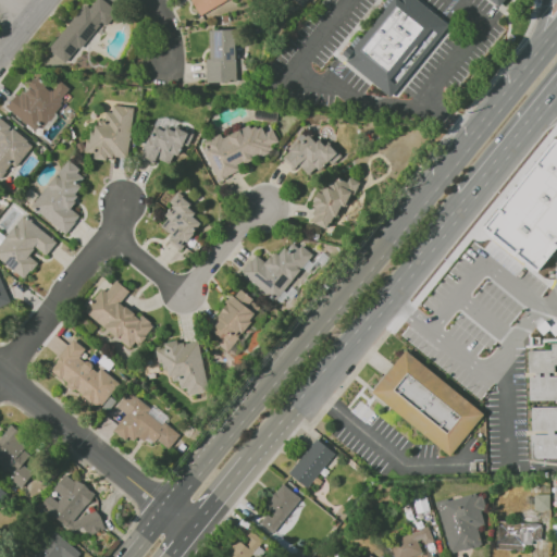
[(95,0),(89,8),(84,3),(48,49),(69,64),(113,8),(102,0),(95,0)]
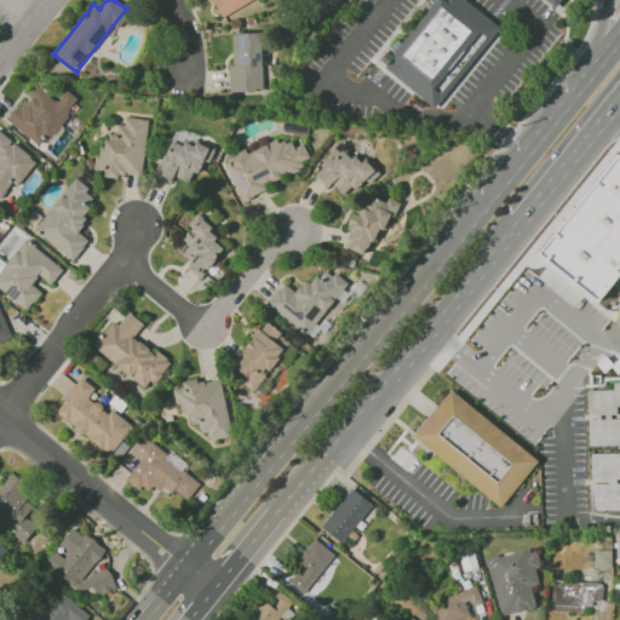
[(251,0),(212,0),(222,16),(251,0)]
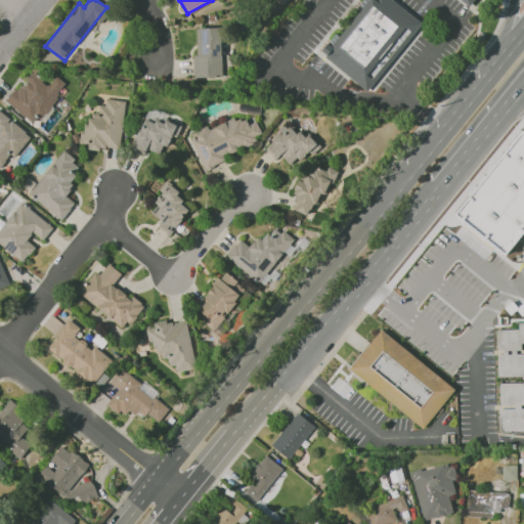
[(368,91),(326,57),(335,48),(330,44),(338,34),(341,37),(363,8),(360,5),(364,0),(394,0),(424,24),(368,91)]
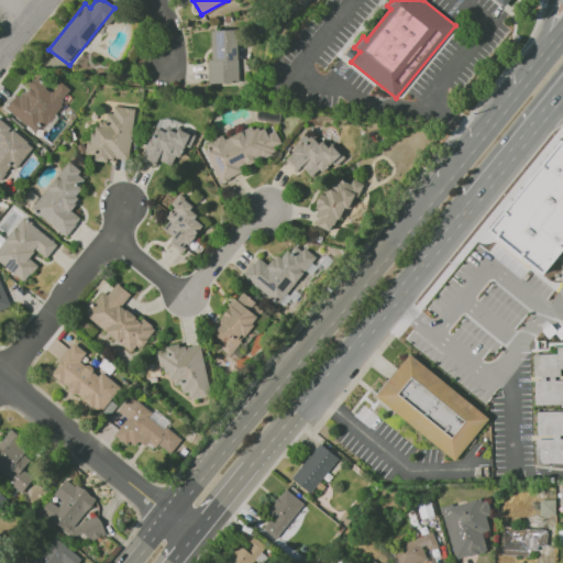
[(239,81),(238,29),(209,30),(210,83),(239,81)]
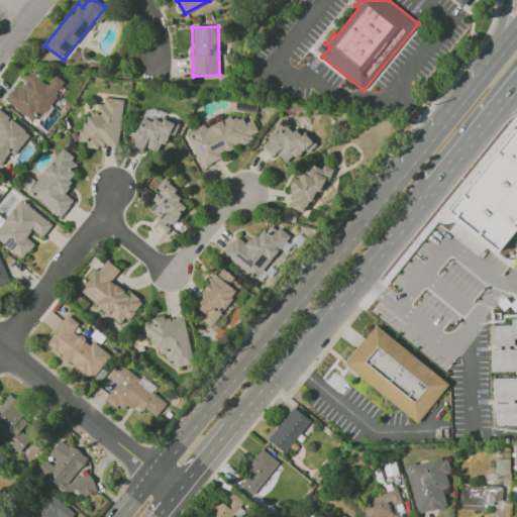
[(7,101),(35,122),(66,83),(55,75),(48,83),(31,70),(7,101)]
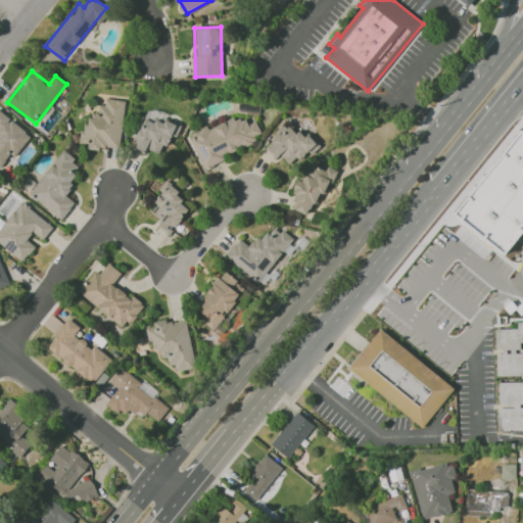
[(120,150),(125,100),(102,98),(101,113),(86,112),(83,143),(88,143),(87,146),(120,150)]
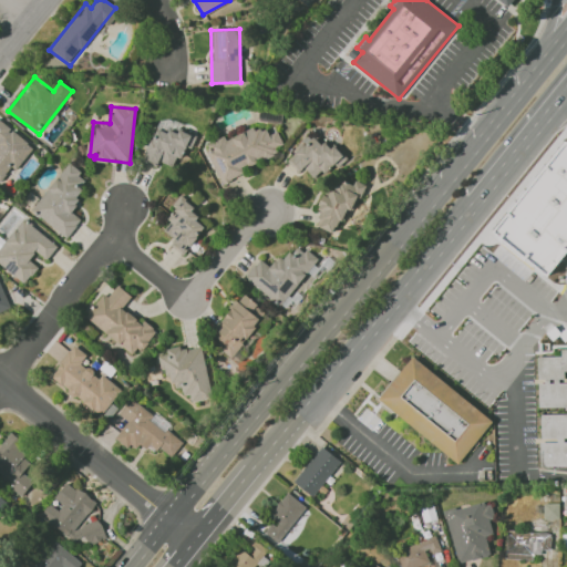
[(0,183),(2,185),(32,144),(0,121),(0,183)]
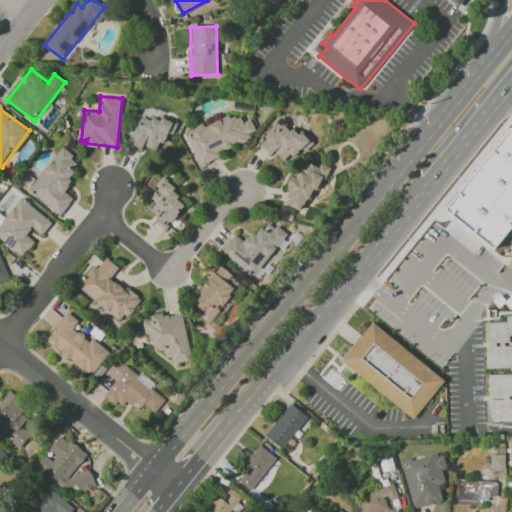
[(177,123),(161,116),(159,121),(141,114),(128,144),(142,150),(144,145),(158,151),(166,132),(172,134),(177,123)]
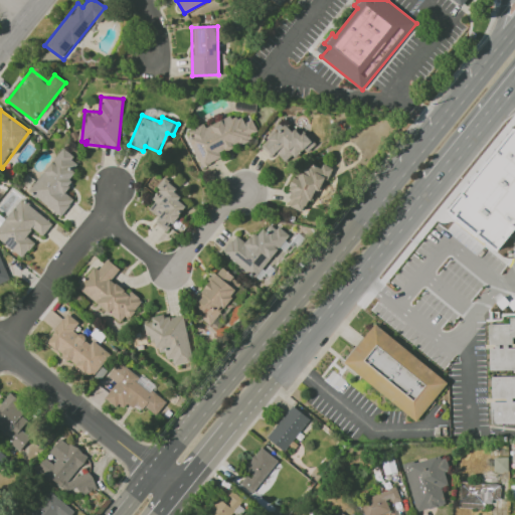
[(199,163),(251,141),(248,134),(256,131),(251,119),(243,122),(240,115),(231,119),(230,116),(204,127),(203,124),(185,131),(199,163)]
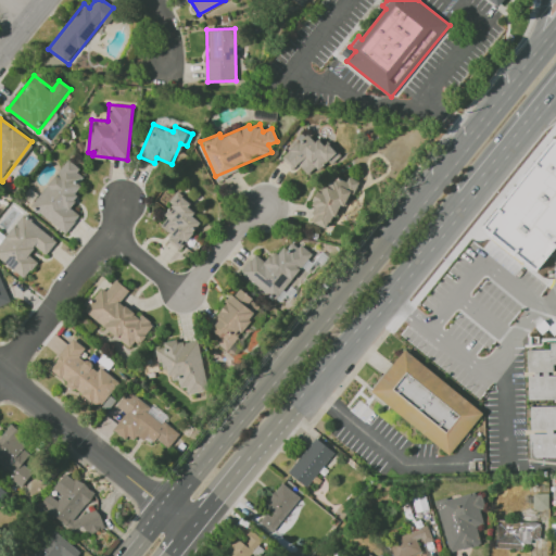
[(292,169),(298,164),(310,177),(327,161),(330,164),(337,159),(310,129),(280,156),(292,169)]
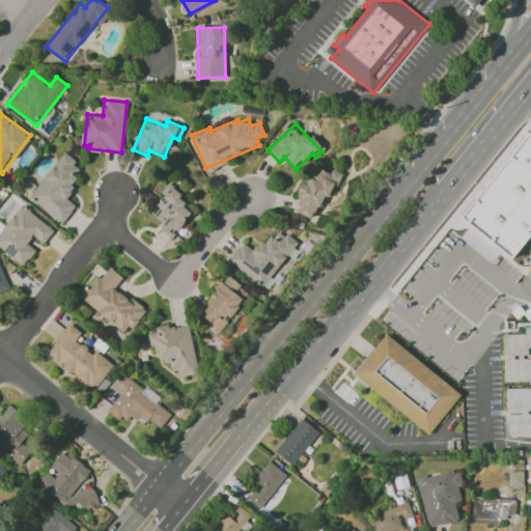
[(530,132),(466,216),(518,258),(530,240),(530,132)]
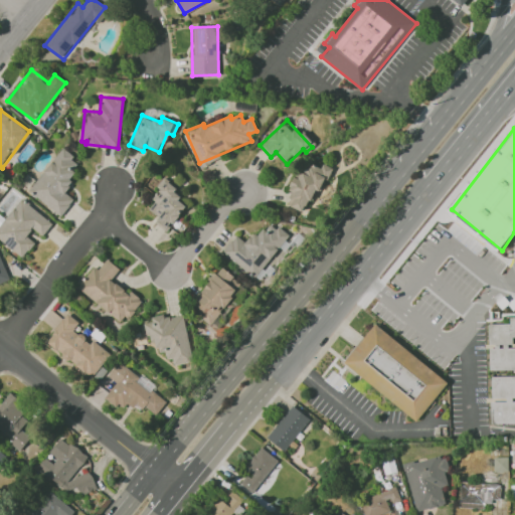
[(60,216),(73,199),(62,190),(81,164),(60,148),(28,191),(60,216)]
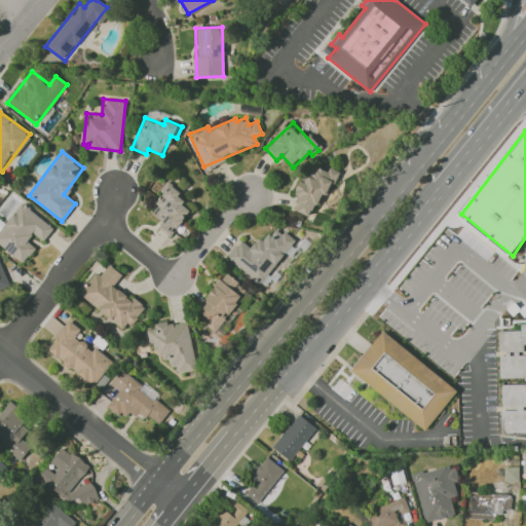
[(290,209),(310,217),(321,192),(328,195),(338,171),(329,167),(328,171),(313,165),(305,183),(301,182),(290,209)]
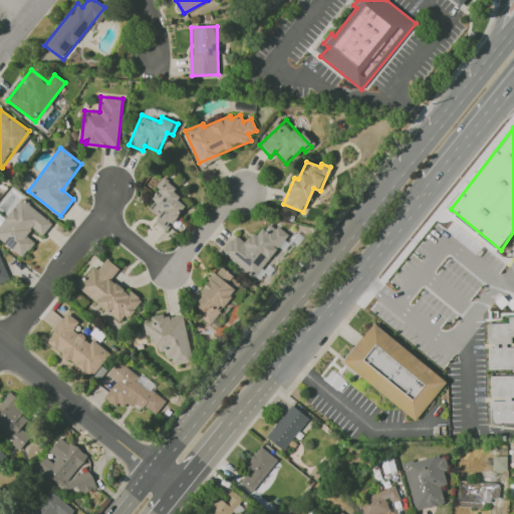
[(145,207),(158,216),(154,222),(166,231),(186,206),(177,199),(182,193),(166,180),(145,207)]
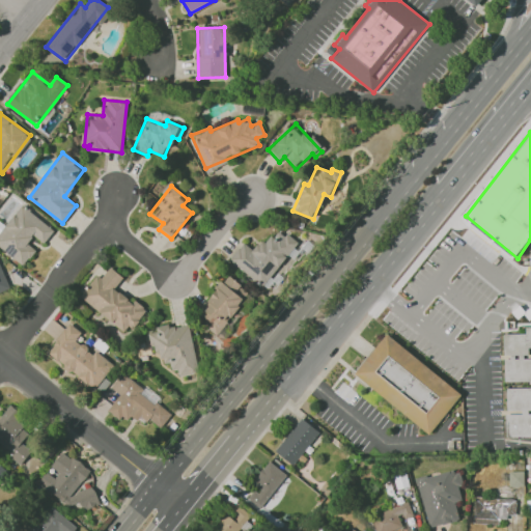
[(54,230),(22,204),(0,231),(0,247),(23,266),(35,250),(27,243),(33,235),(44,243),(54,230)]
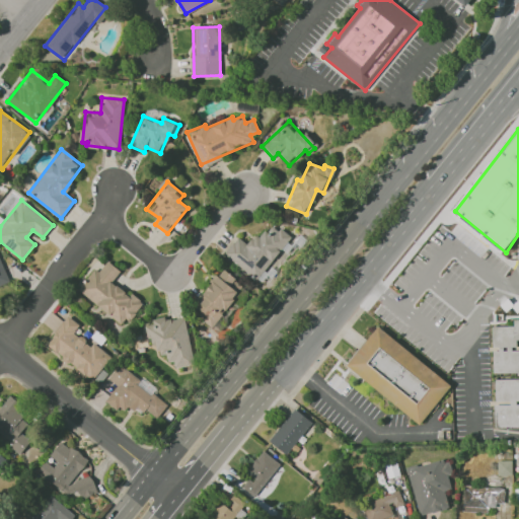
[(290,238),(270,221),(249,246),(237,236),(224,253),(257,280),(281,250),(290,238)]
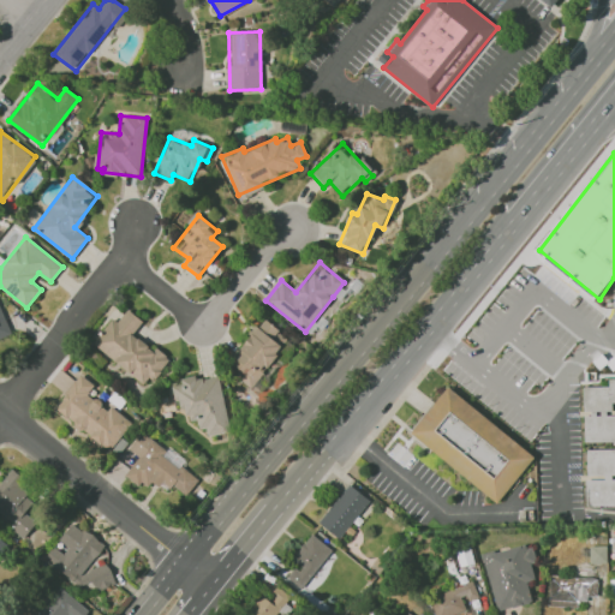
[(0,339),(12,334),(0,306),(0,339)]
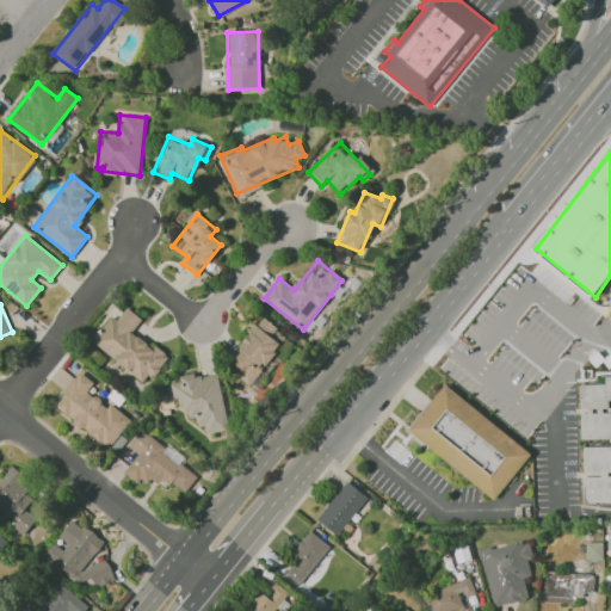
[(92,341),(146,383),(166,357),(133,331),(142,319),(127,307),(116,320),(112,316),(92,341)]
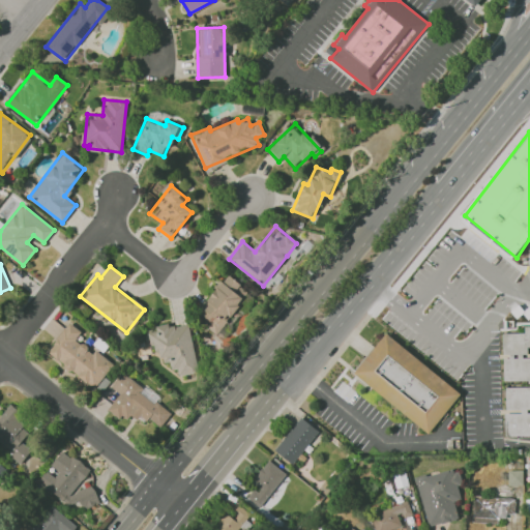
[(216,333),(248,292),(227,274),(198,312),(209,321),(206,326),(216,333)]
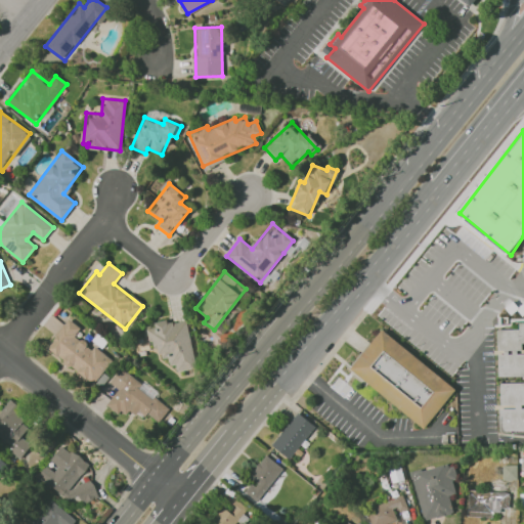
[(46,347),(91,384),(111,359),(94,346),(92,348),(75,335),(81,329),(69,318),(46,347)]
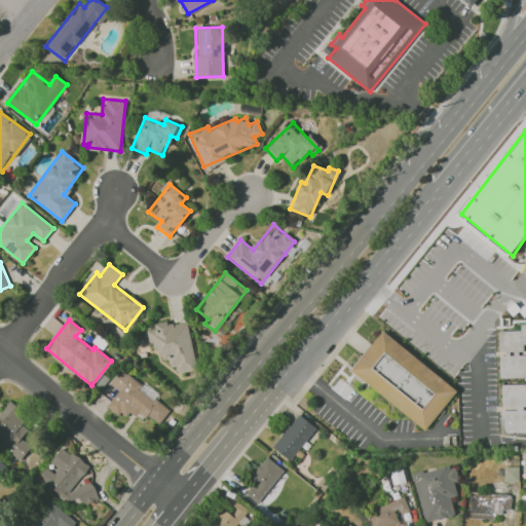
[(187,320),(154,326),(155,328),(150,329),(156,361),(167,359),(170,367),(176,366),(177,373),(196,369),(187,320)]
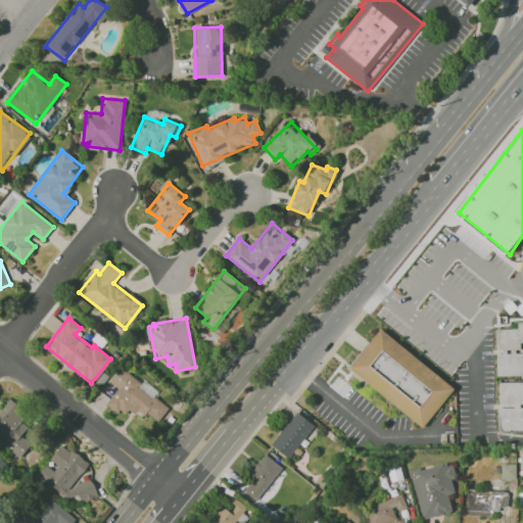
[(522,378),(522,376),(497,376),(497,353),(504,353),(504,350),(496,350),(496,329),(518,329),(518,323),(522,322),(522,378)]
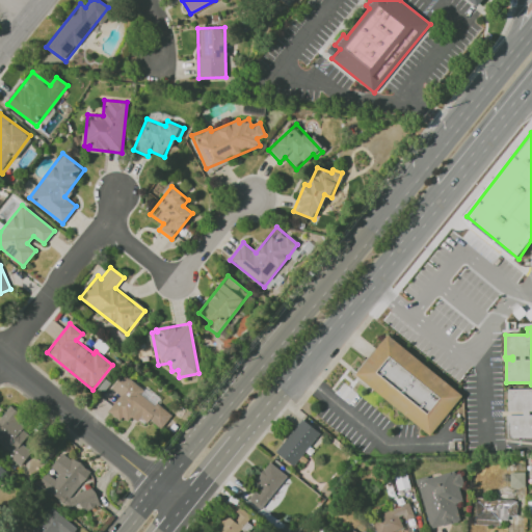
[(462,394),(386,334),(354,374),(430,434),(462,394)]
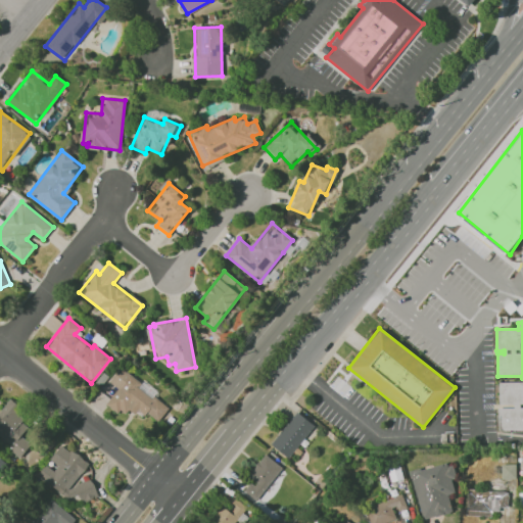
[(106,405),(124,416),(128,410),(136,415),(139,410),(159,424),(171,406),(117,371),(110,383),(117,387),(106,405)]
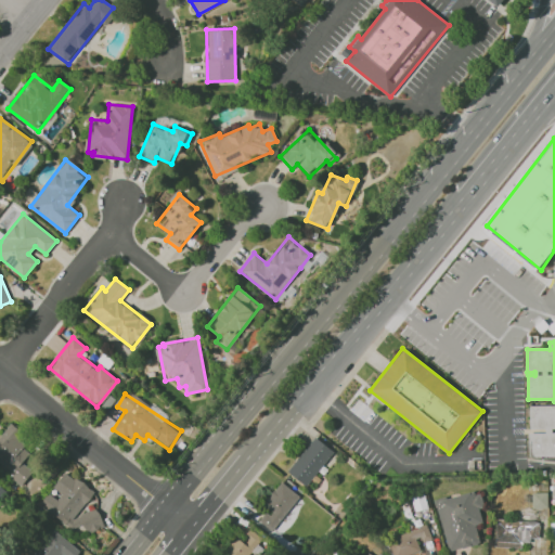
[(554,456),(530,457),(529,434),(546,433),(546,429),(531,429),(530,407),(554,405),(554,456)]
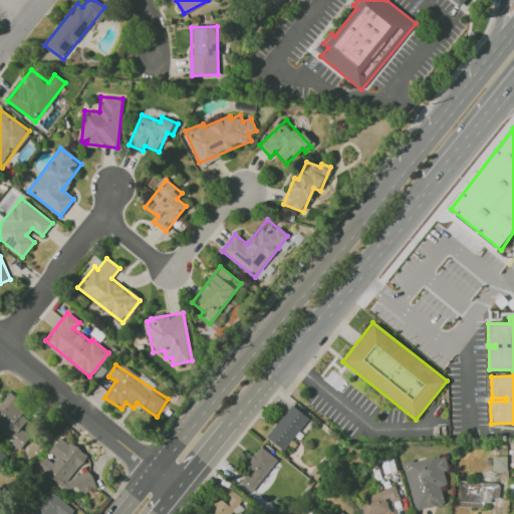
[(0,434),(18,451),(30,437),(20,428),(27,421),(20,414),(25,408),(10,394),(0,404),(0,434)]
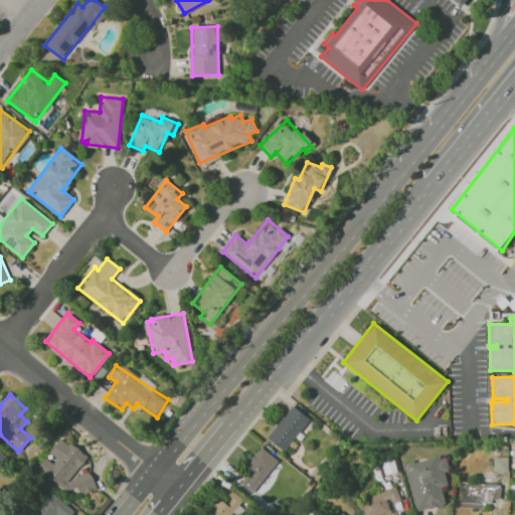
[(284,452),(310,418),(292,405),(267,437),(284,452)]
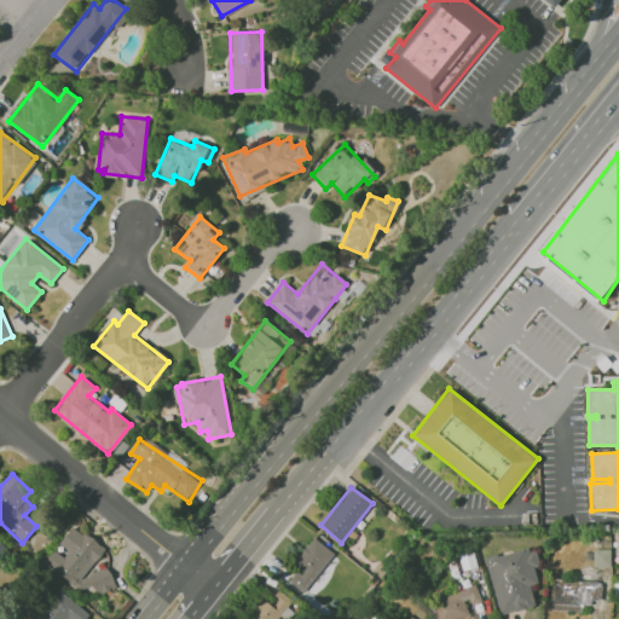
[(42,563),(75,588),(76,591),(91,586),(99,594),(116,589),(110,571),(105,567),(86,573),(104,548),(73,525),(58,543),(64,548),(69,561),(53,549),(42,563)]
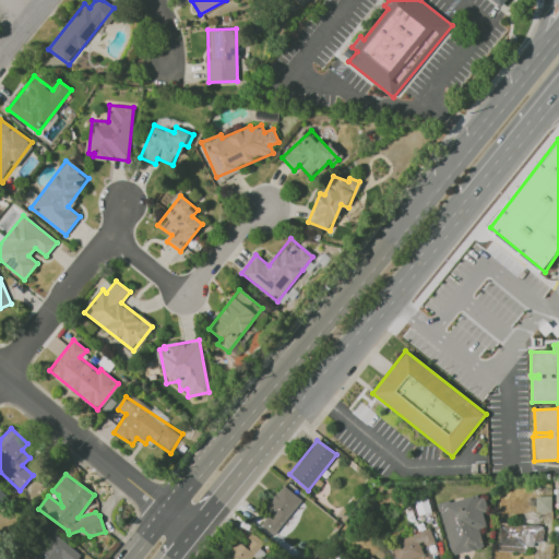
[(300,497),(281,486),(265,510),(269,512),(260,525),(277,535),(300,497)]
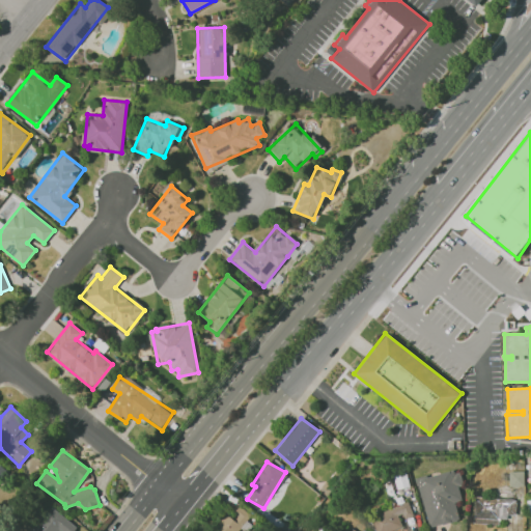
[(462,501),(457,485),(463,484),(458,469),(416,479),(427,528),(458,520),(454,502),(462,501)]
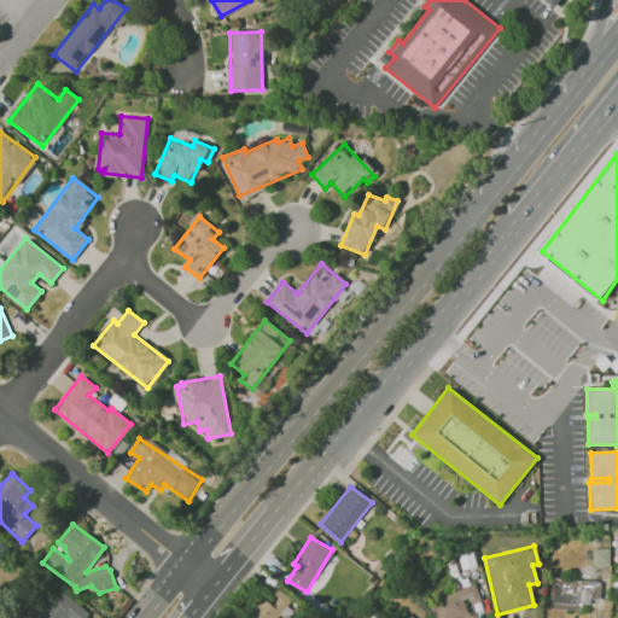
[(593,565),(610,565),(608,548),(592,548),(593,565)]
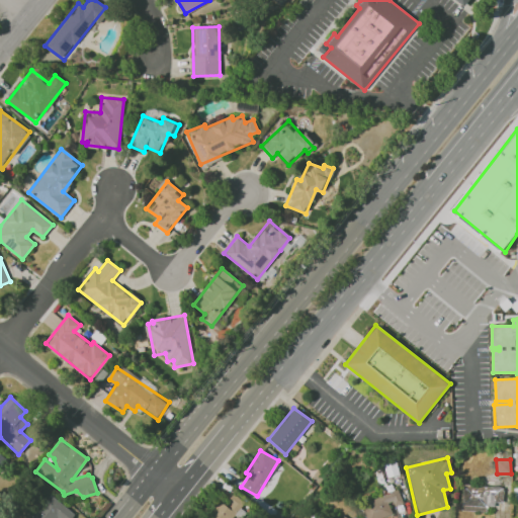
[(461,509),(495,511),(495,502),(503,502),(503,486),(462,485),(461,509)]
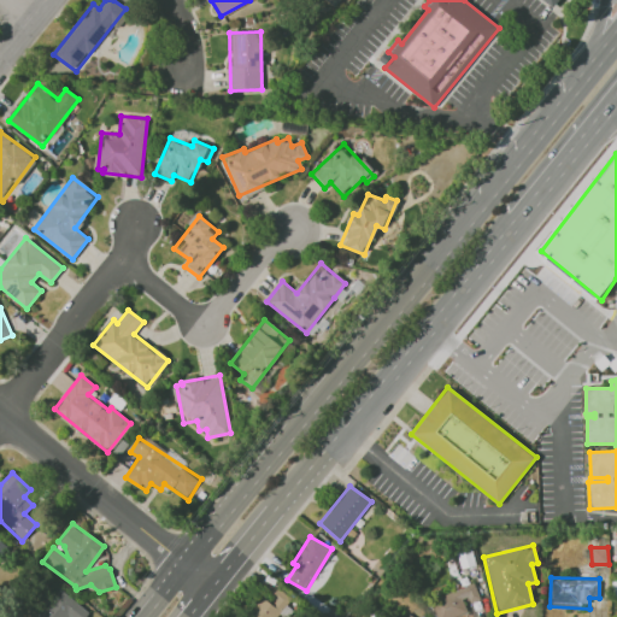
[(480,598),(474,583),(430,601),(436,616),(454,616),(466,612),(464,605),(480,598)]
